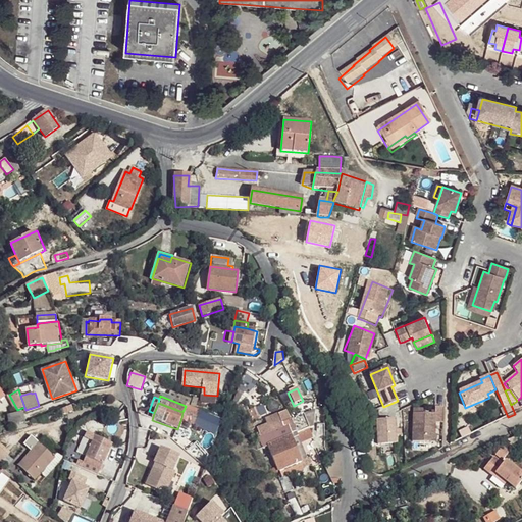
[(74,405),(64,409),(66,415),(76,411),(74,405)]
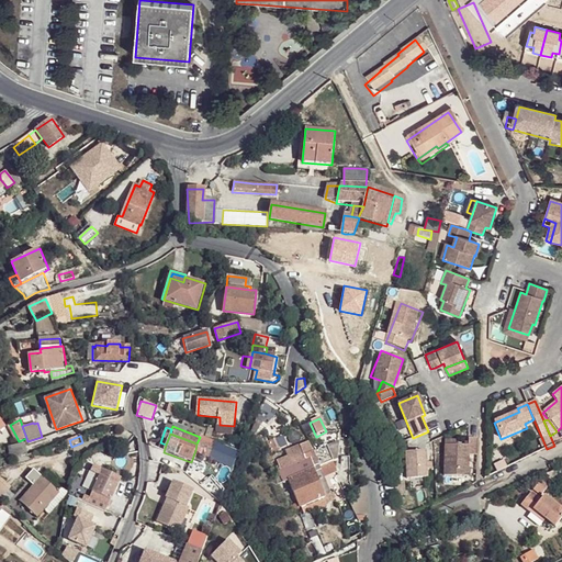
[(476,456),(476,439),(468,439),(468,446),(456,446),(445,446),(444,476),(468,476),(469,456),(476,456)]
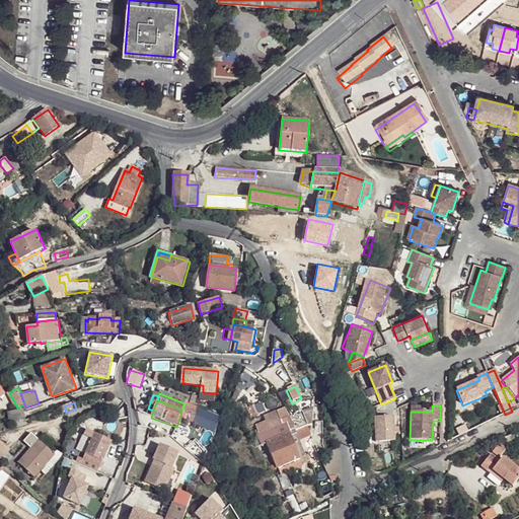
[(282,493),(286,492),(288,497),(295,495),(293,489),(291,490),(286,475),(302,469),(301,466),(302,466),(306,464),(304,458),(300,460),(292,438),(291,434),(295,433),(296,437),(299,444),(303,442),(311,439),(307,427),(312,425),(313,409),(302,413),(301,410),(294,413),(292,410),(289,412),(288,410),(253,423),(258,438),(257,438),(261,448),(268,446),(277,469),(278,469),(281,477),(277,478),(282,493)]
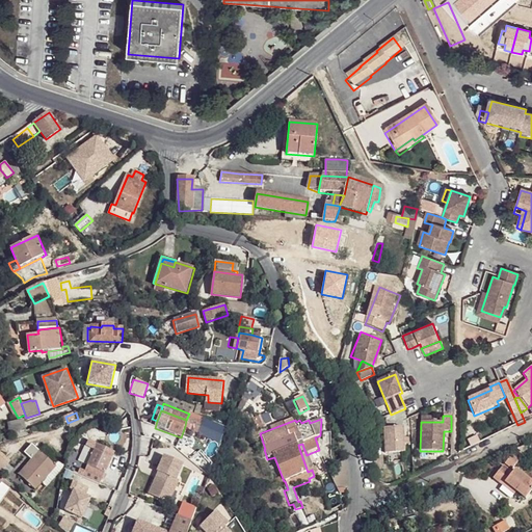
[(10,433),(26,430),(25,420),(8,423),(10,433)]
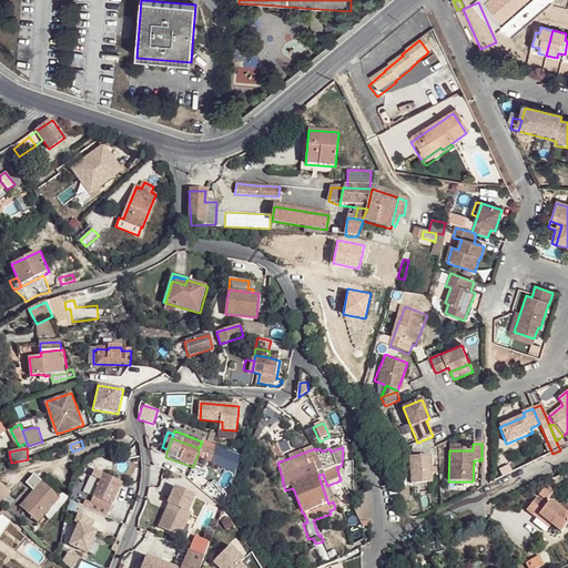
[(193,467),(199,469),(203,459),(203,458),(198,455),(193,467)]
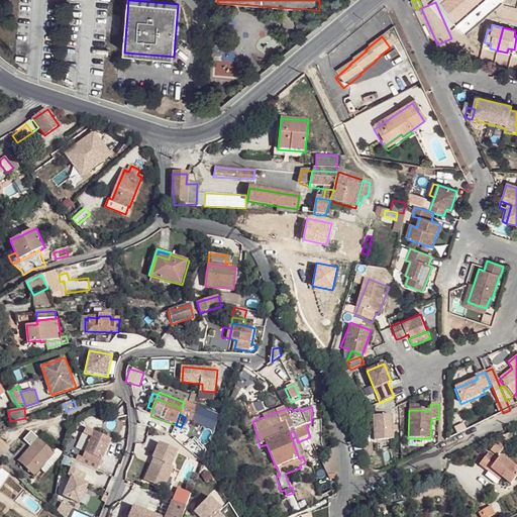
[(391,415),(372,416),(374,441),(392,440),(392,432),(392,426),(391,415)]
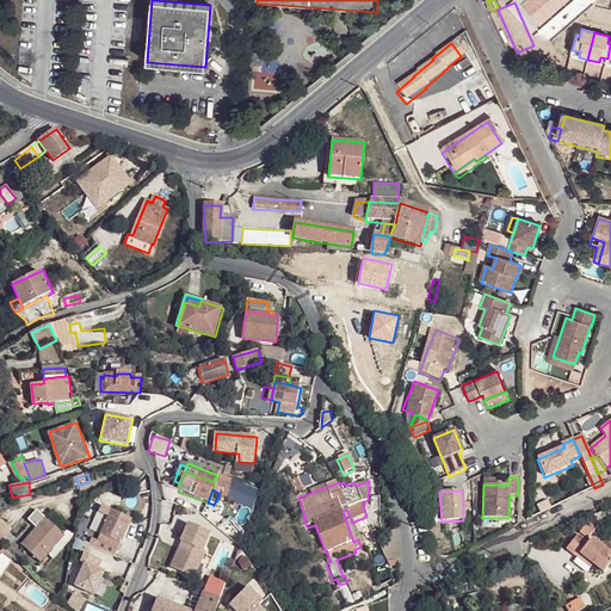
[(102,536),(110,519),(129,528),(133,522),(104,507),(92,531),(100,535),(102,536)]
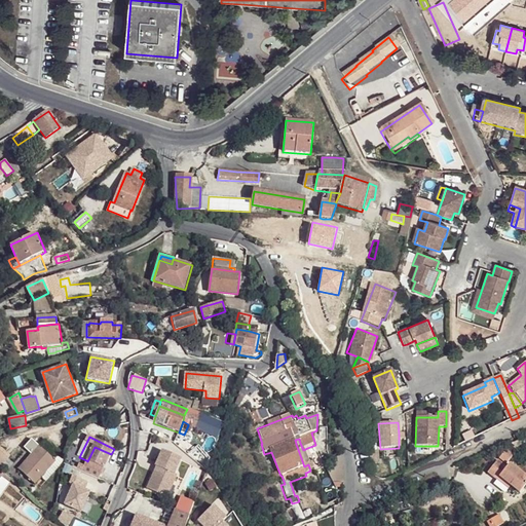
[(55,460),(32,439),(25,448),(32,455),(20,468),(37,485),(43,478),(58,462),(55,460)]
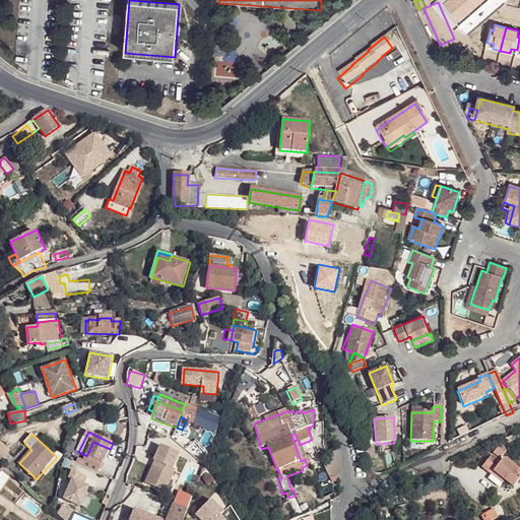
[(300,445),(297,438),(296,434),(291,435),(293,439),(301,461),(305,459),(303,455),(308,453),(304,443),(300,445)]
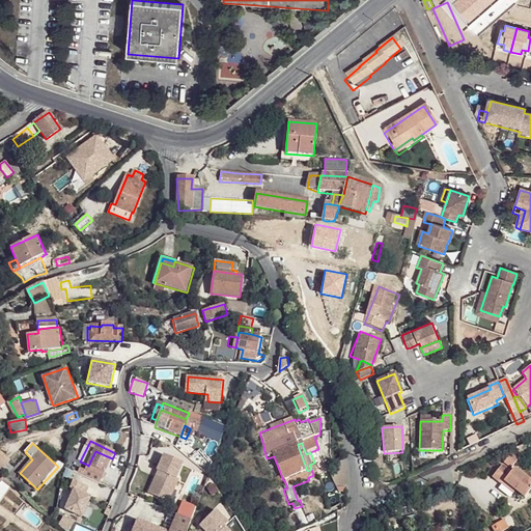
[(0,450),(0,468),(3,471),(12,462),(0,450)]
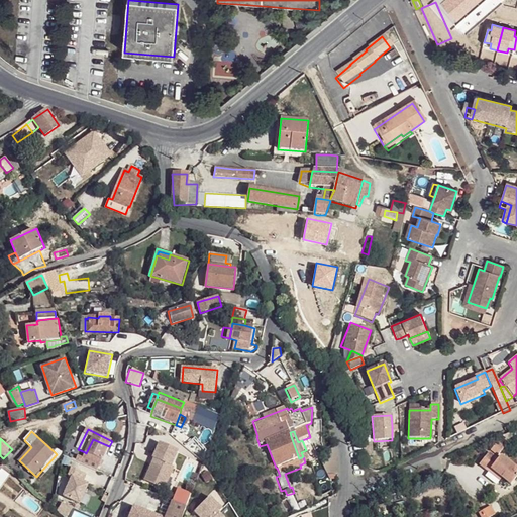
[(93,439),(86,453),(102,460),(109,446),(93,439)]
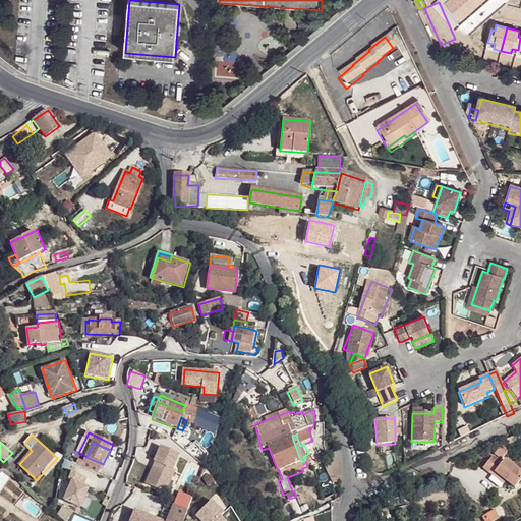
[(372,446),(365,447),(366,459),(373,459),(372,446)]
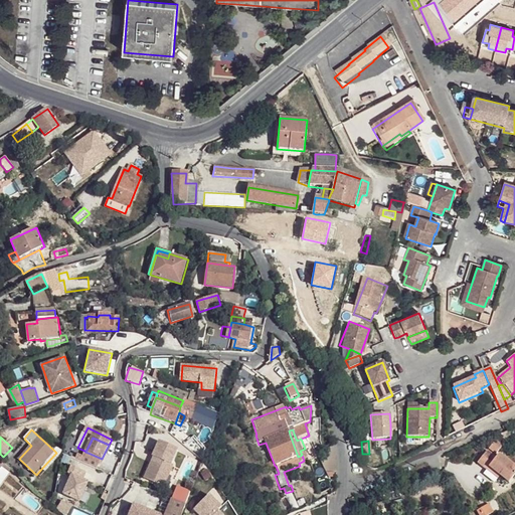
[(495,442),(488,451),(495,456),(502,447),(495,442)]
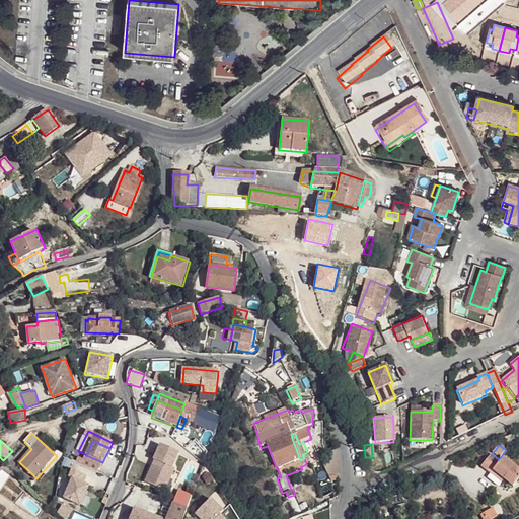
[(152,466),(145,483),(164,492),(174,470),(171,469),(178,454),(160,446),(153,461),(154,461),(160,464),(158,469),(152,466)]
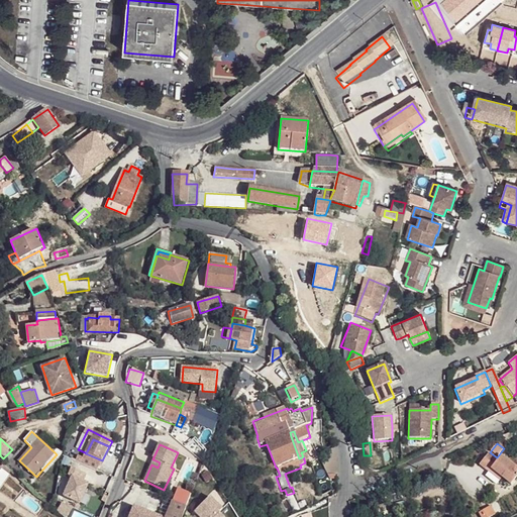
[(336,446),(318,455),(328,475),(336,475),(338,475),(336,446)]
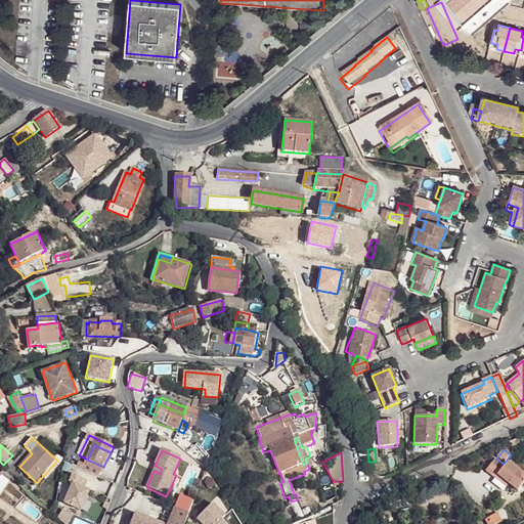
[(59,454),(55,459),(57,461),(43,476),(48,480),(66,460),(59,454)]
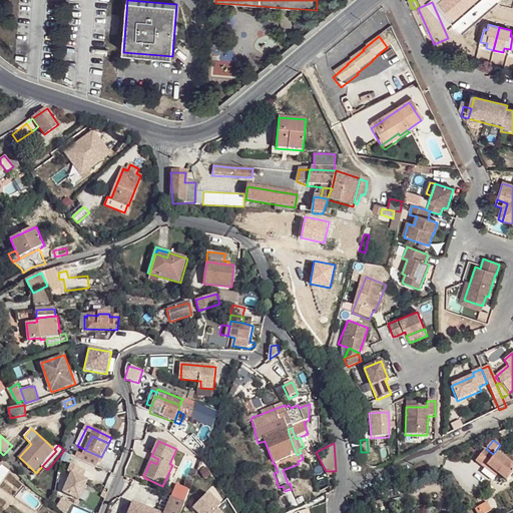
[(85,450),(84,449),(82,455),(99,463),(101,457),(85,450)]
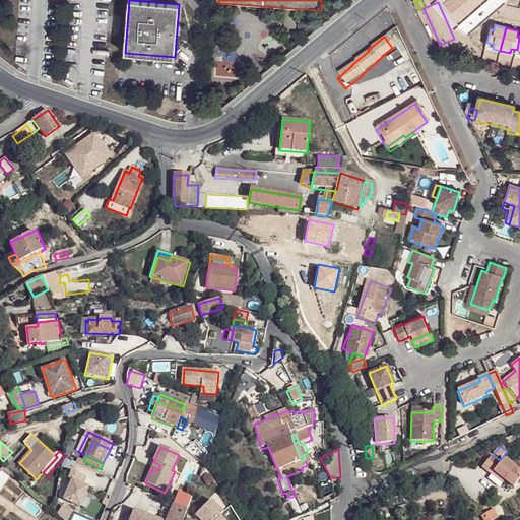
[(491,457),(481,469),(491,476),(493,473),(504,482),(513,489),(519,479),(519,473),(502,461),(500,464),(491,457)]
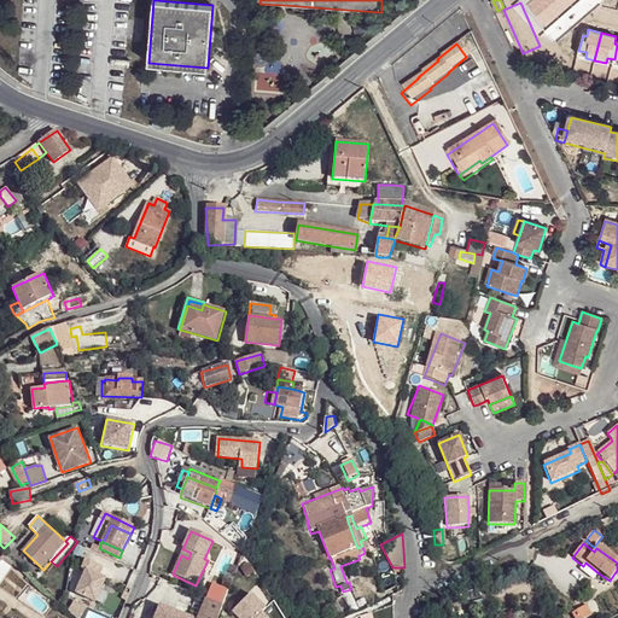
[(1,561),(0,563),(0,584),(12,569),(1,561)]
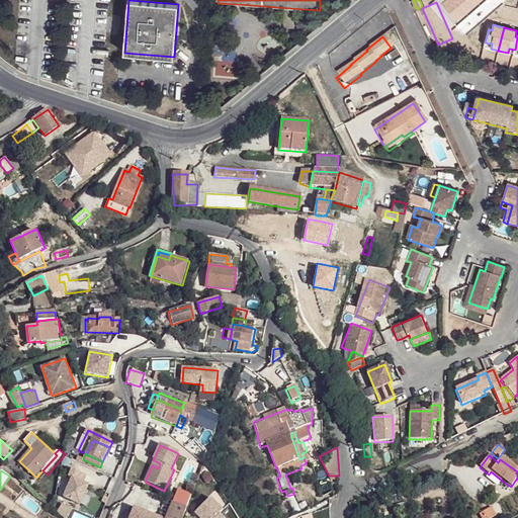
[(84,483),(86,477),(74,470),(71,477),(84,483)]
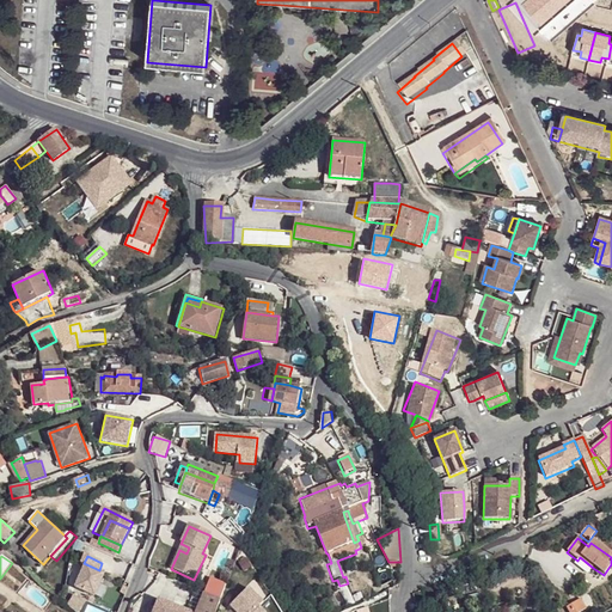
[(580,557),(577,561),(574,565),(587,575),(593,568),(580,557)]
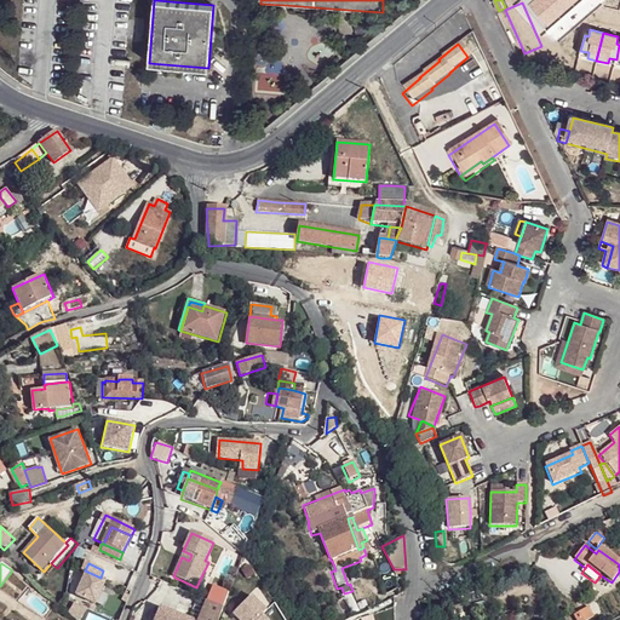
[(90,579),(82,598),(105,608),(108,602),(116,606),(125,589),(115,584),(113,589),(90,579)]
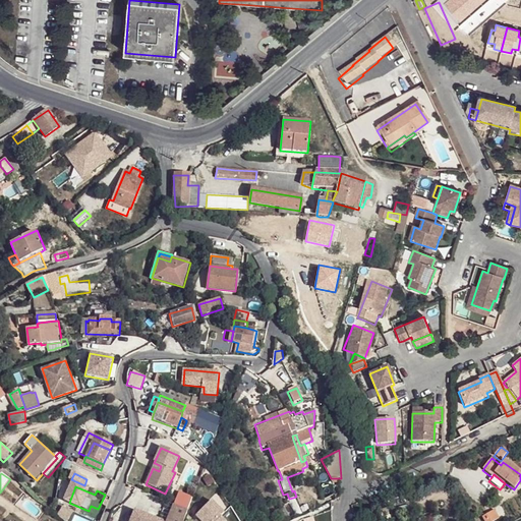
[(186,512),(191,500),(177,495),(173,506),(186,512)]
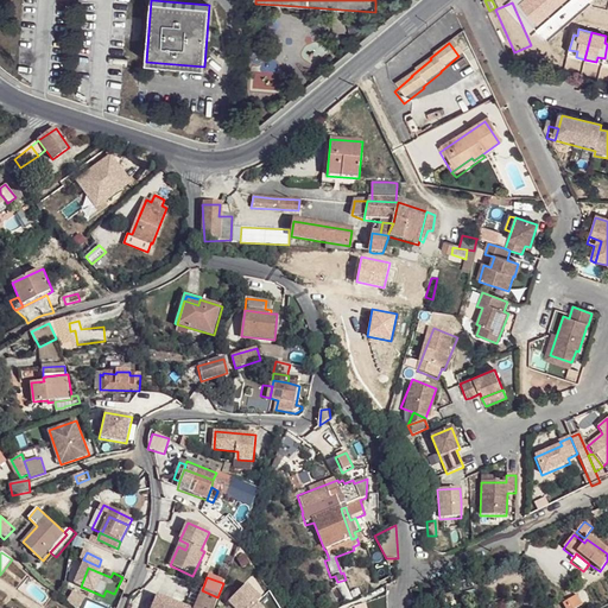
[(247,588),(232,603),(235,607),(253,607),(255,606),(260,602),(247,588)]
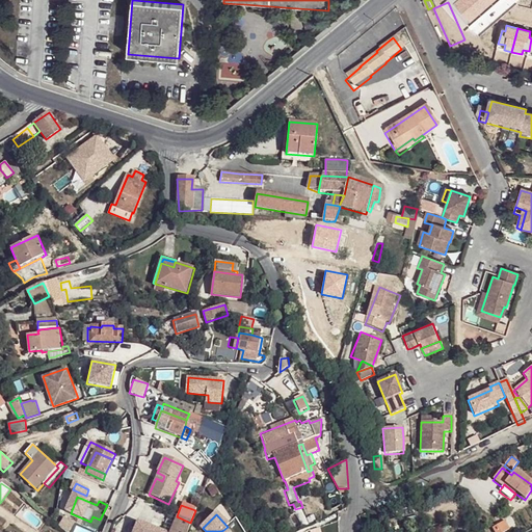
[(402,515),(384,524),(388,531),(395,531),(407,528),(402,515)]
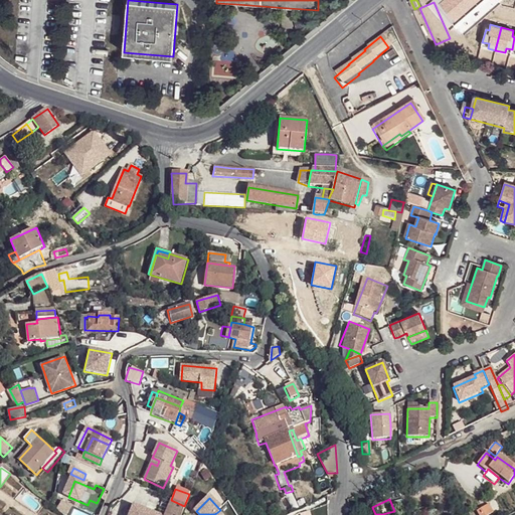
[(181,514),(184,506),(171,500),(168,509),(181,514)]
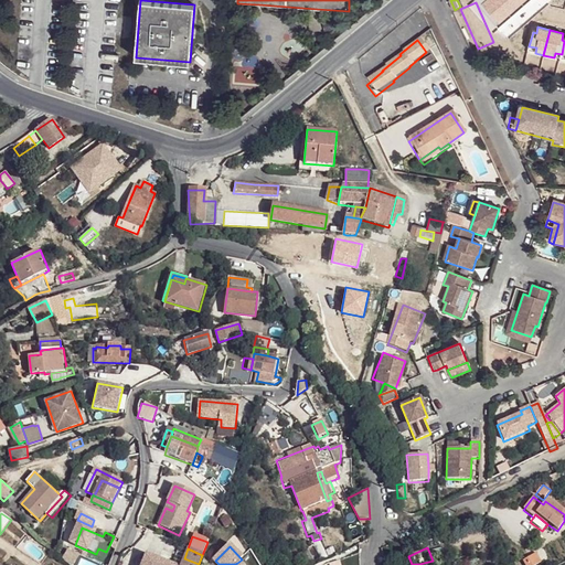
[(360,564),(361,554),(339,561),(340,564),(360,564)]
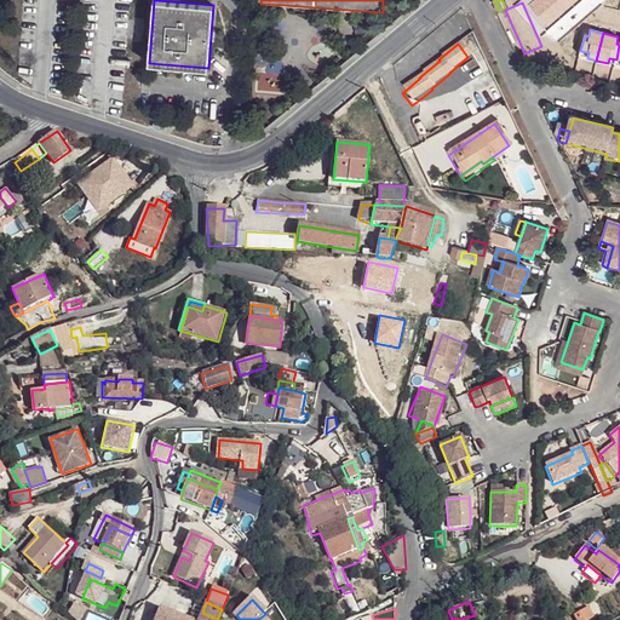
[(501,619),(498,609),(482,613),(483,619),(501,619)]
